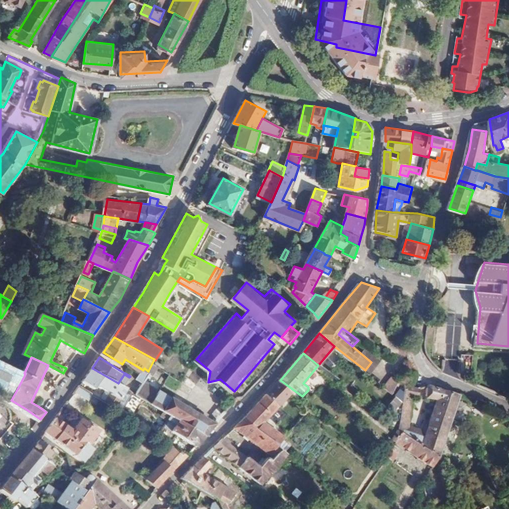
[(150,372),(150,373),(154,375),(160,363),(155,360),(154,359),(148,371),(150,372)]
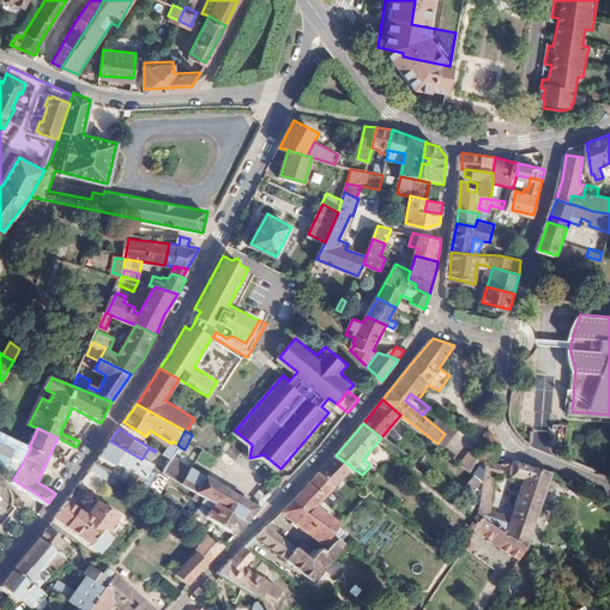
[(30,448),(29,447),(22,444),(0,432),(0,463),(18,471),(30,448)]
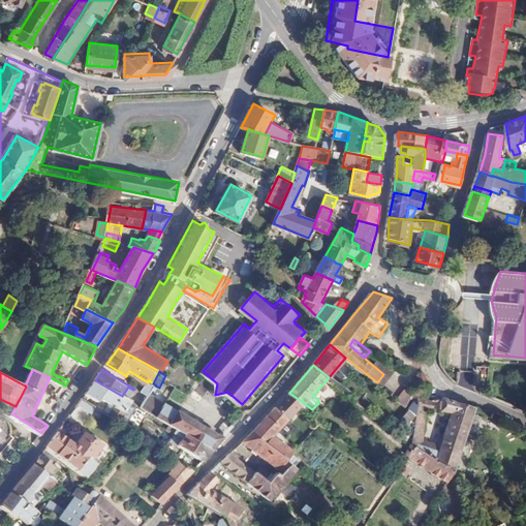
[(95,380),(86,393),(99,400),(100,399),(126,413),(133,402),(127,399),(122,396),(95,380)]
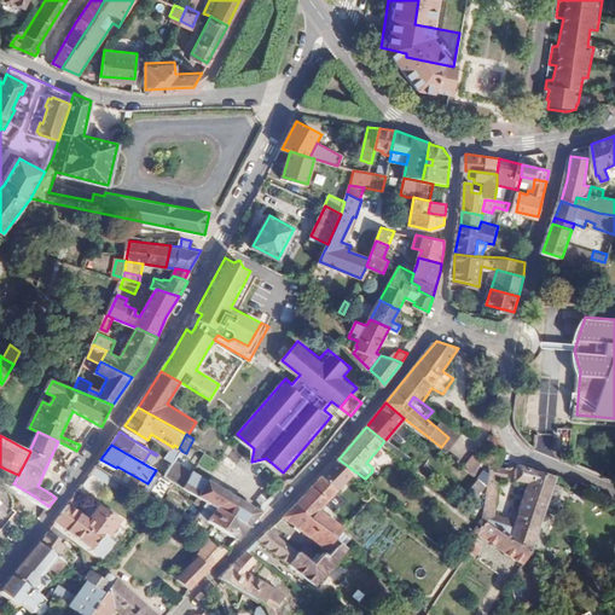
[(143,463),(149,466),(156,456),(150,452),(143,463)]
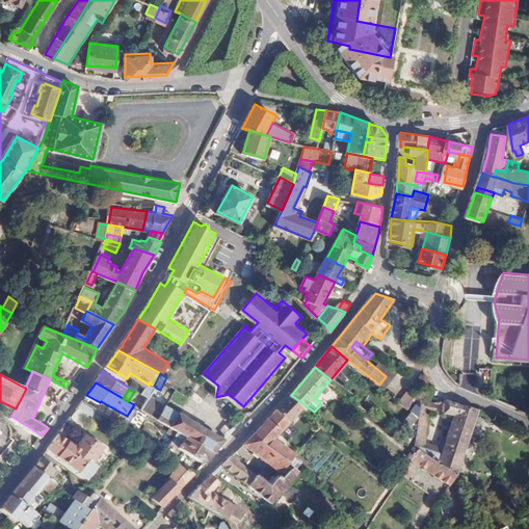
[(410,407),(416,392),(405,389),(400,403),(410,407)]
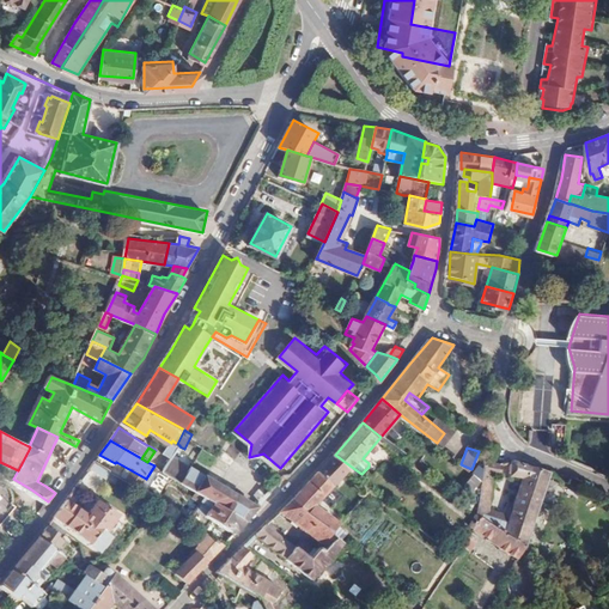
[(338,529),(346,521),(321,504),(352,470),(353,468),(335,455),(294,498),(338,529)]
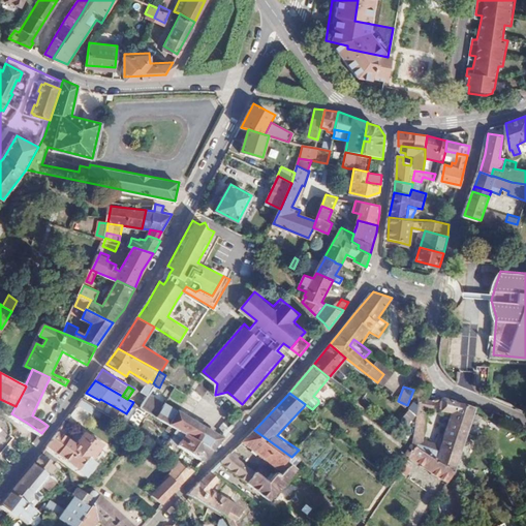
[(178,429),(172,440),(204,460),(223,436),(177,408),(150,394),(142,407),(178,429)]
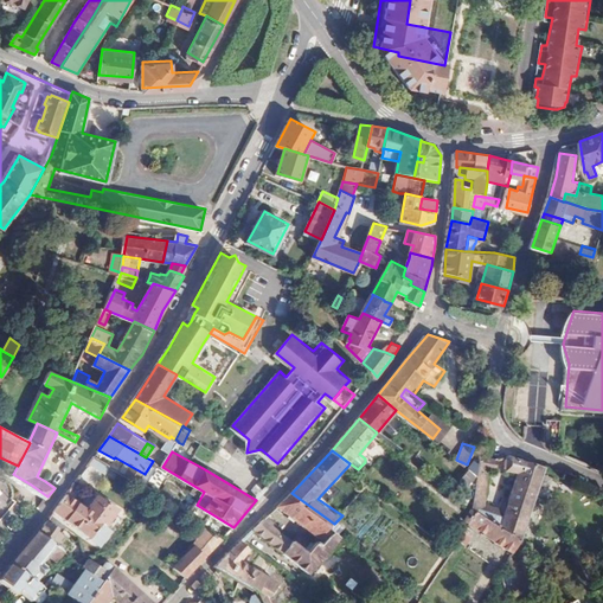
[(475,512),(518,538),(519,538),(546,467),(510,453),(506,454),(506,468),(519,469),(510,496),(506,507),(500,505),(485,500),(474,498),(472,510),(475,512)]
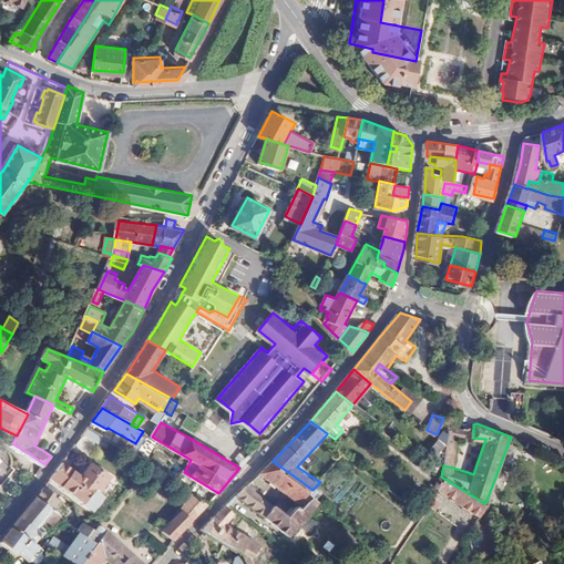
[(450,424),(447,445),(458,449),(460,438),(464,438),(465,428),(450,424)]
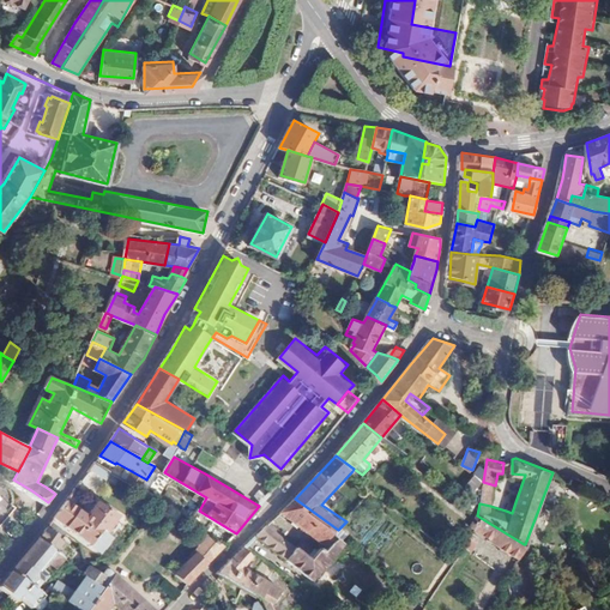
[(483,482),(482,493),(493,495),(495,485),(483,482)]
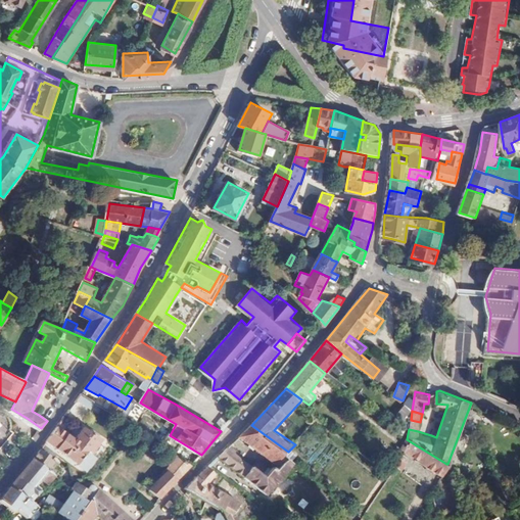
[(420,422),(411,420),(409,429),(418,431),(420,422)]
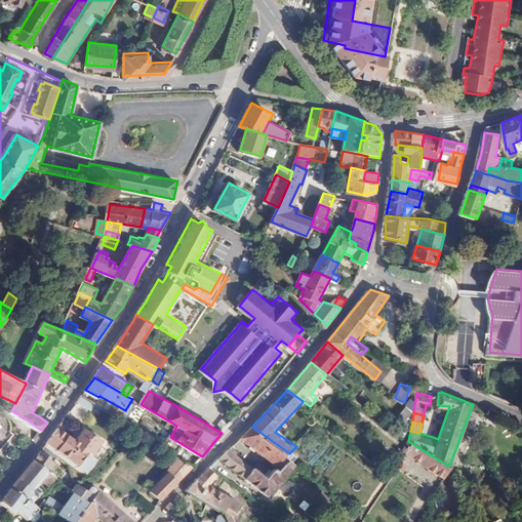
[(75,439),(58,428),(48,441),(79,463),(88,449),(93,452),(104,439),(85,426),(75,439)]
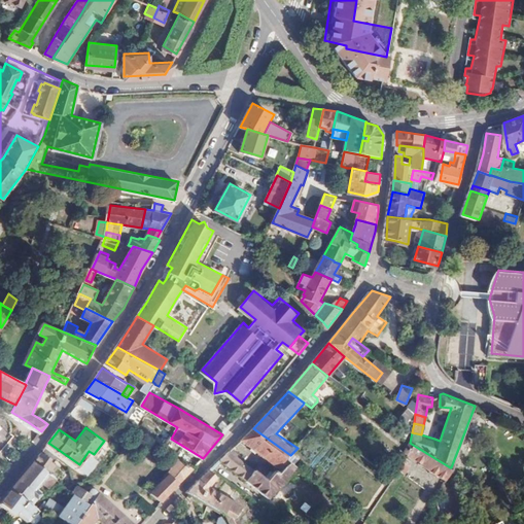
[(285,462),(290,456),(290,455),(253,428),(245,438),(282,464),(285,462)]
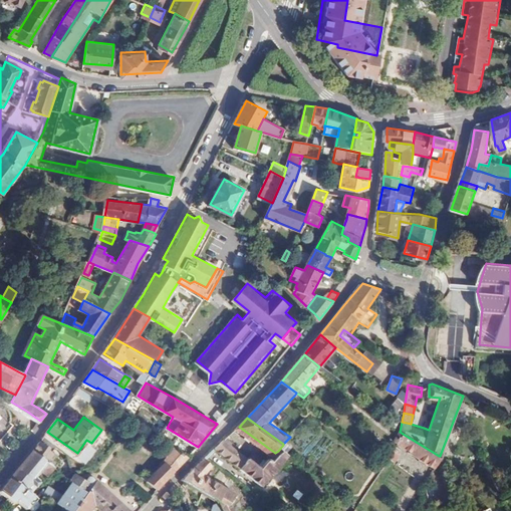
[(397,444),(433,466),(439,456),(403,434),(397,444)]
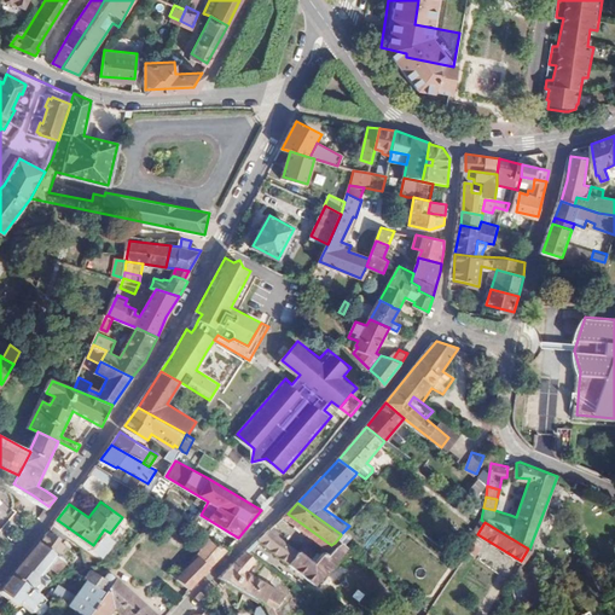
[(272,528),(261,539),(321,582),(353,545),(346,539),(338,546),(334,552),(328,549),(325,552),(318,562),(301,550),(285,538),(277,532),(272,528)]
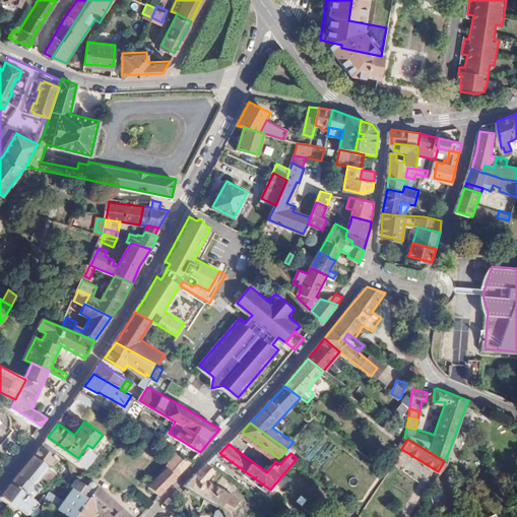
[(234,444),(233,447),(240,452),(242,450),(234,444)]
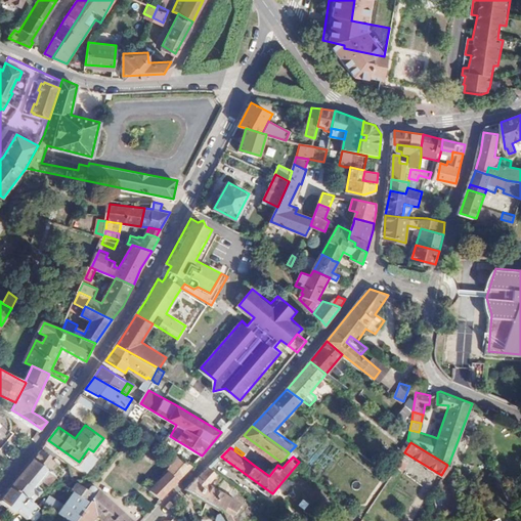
[(52,457),(42,449),(35,459),(45,466),(52,457)]
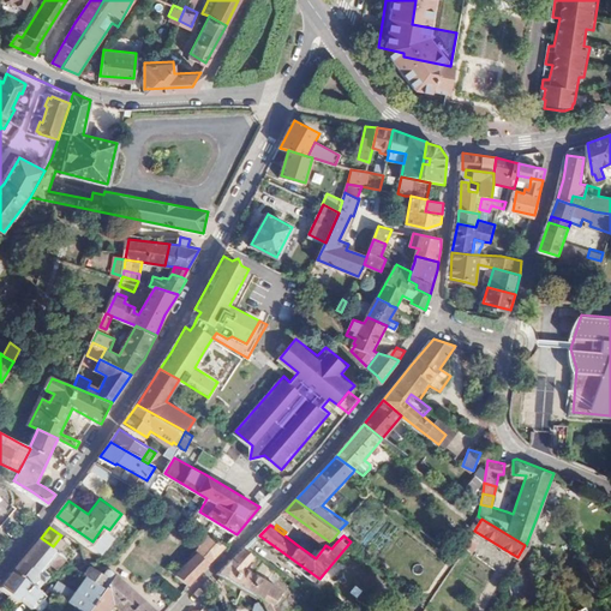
[(336,543),(343,535),(339,532),(333,539),(336,543)]
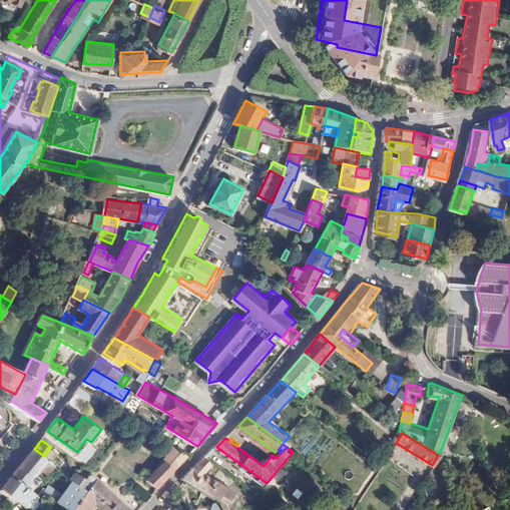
[(189,455),(177,446),(165,459),(165,460),(149,478),(159,487),(189,455)]
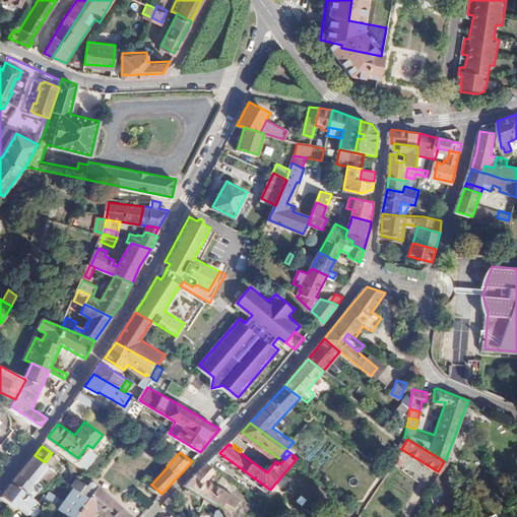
[(267,472),(273,464),(259,454),(253,462),(267,472)]
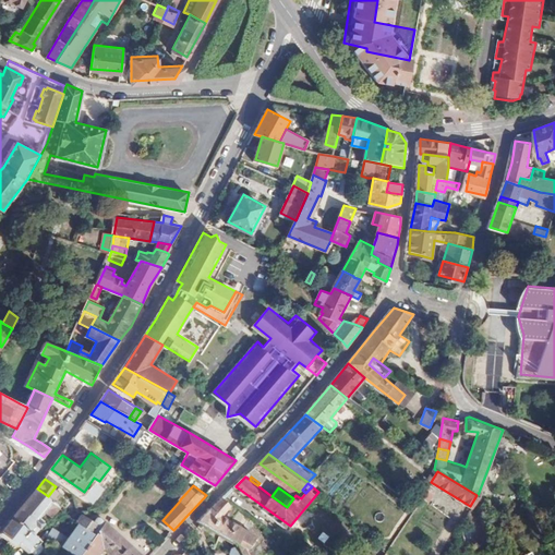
[(48,496),(37,489),(12,520),(35,534),(45,521),(40,518),(47,509),(53,501),(48,496)]
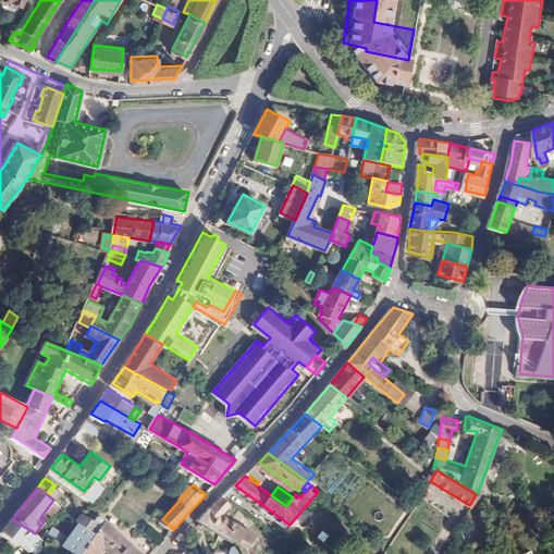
[(223,496),(200,518),(230,537),(238,524),(223,514),(233,503),(223,496)]
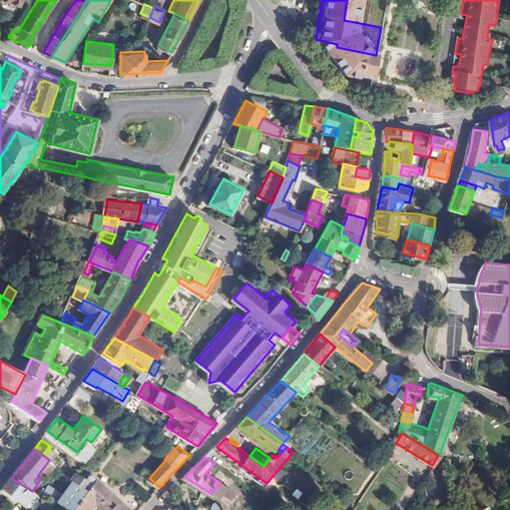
[(55,465),(49,460),(43,468),(50,473),(55,465)]
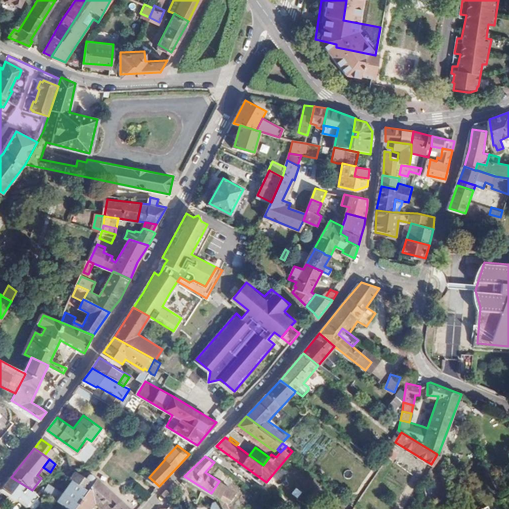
[(91,476),(77,466),(71,475),(74,478),(85,485),(91,476)]
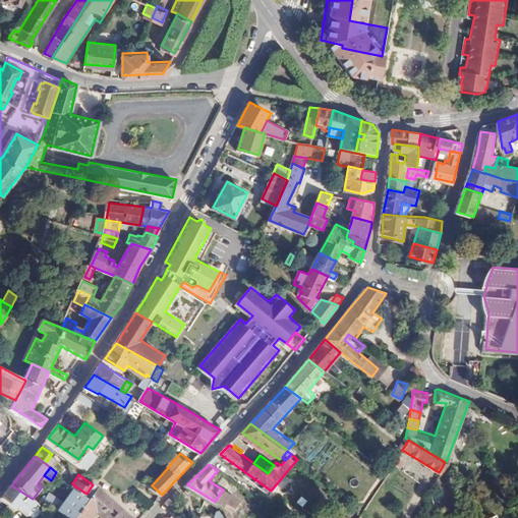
[(133,517),(98,484),(90,496),(83,504),(85,505),(75,517),(76,517),(94,517),(97,515),(101,515),(103,513),(108,517),(133,517)]
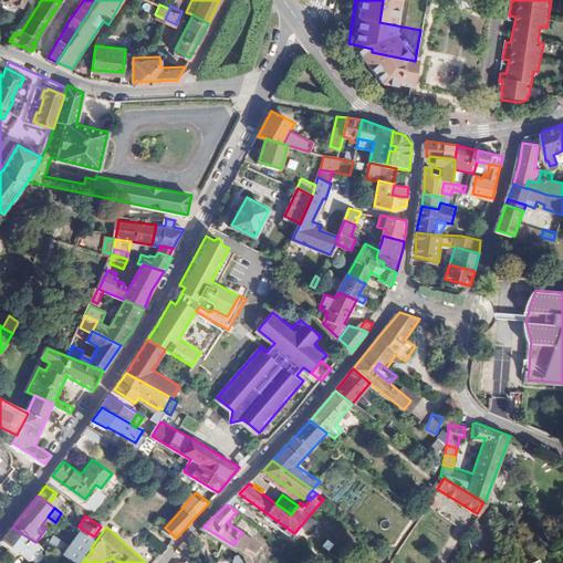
[(35,542),(12,528),(3,539),(18,552),(20,549),(32,559),(37,553),(41,548),(35,542)]
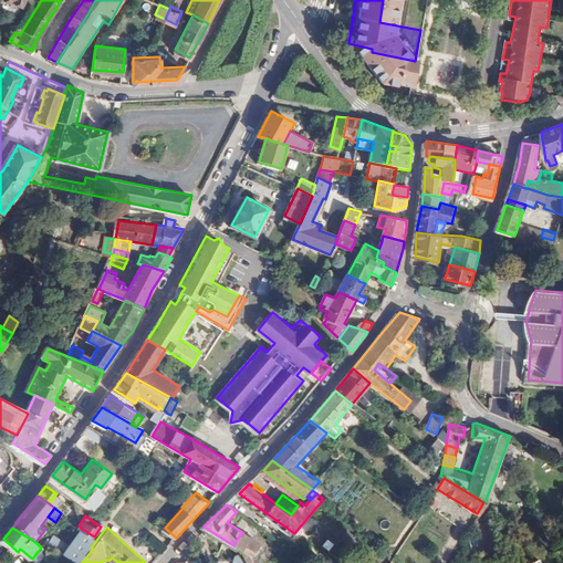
[(94,537),(82,529),(71,543),(59,535),(54,533),(49,542),(82,562),(93,549),(91,548),(97,539),(94,537)]
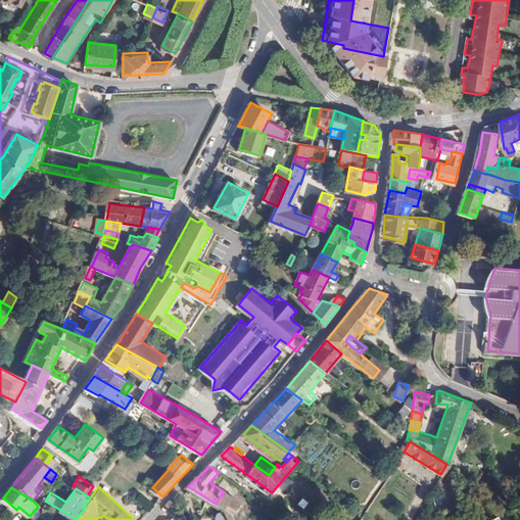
[(224,491),(216,504),(223,510),(226,512),(230,519),(243,519),(239,510),(243,504),(236,499),(224,491)]
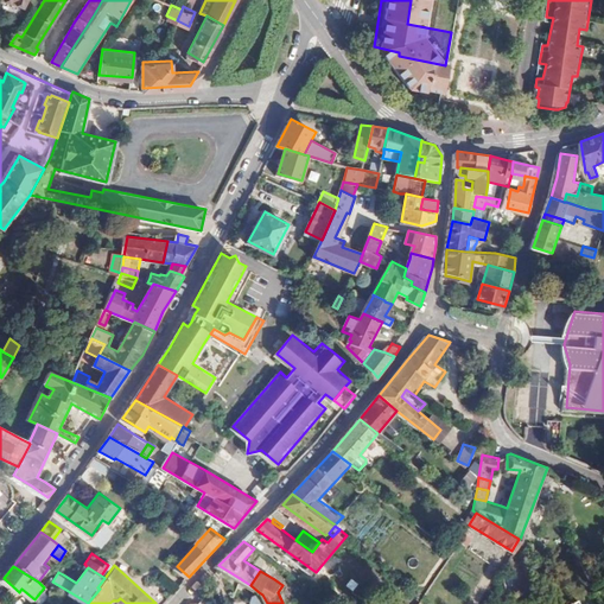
[(221,603),(222,603),(215,591),(211,593),(217,603),(221,603)]
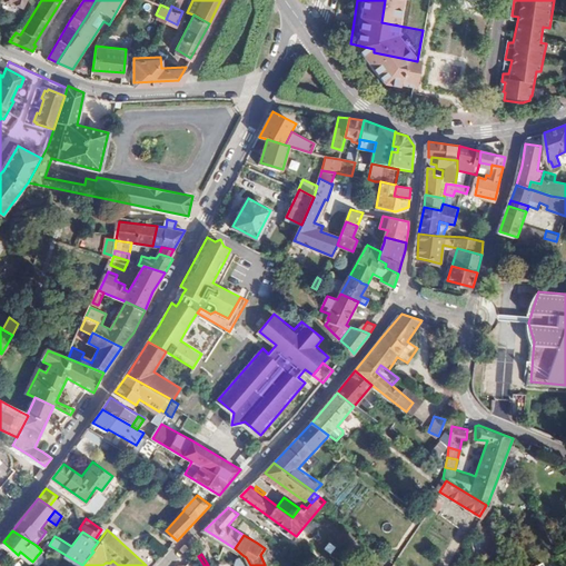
[(250,565),(246,557),(242,555),(237,565),(250,565)]
